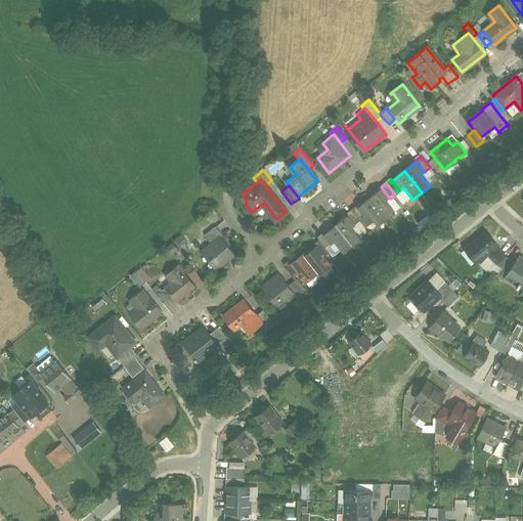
[(382,188),(369,198),(388,220),(396,213),(386,202),(390,199),(382,188)]
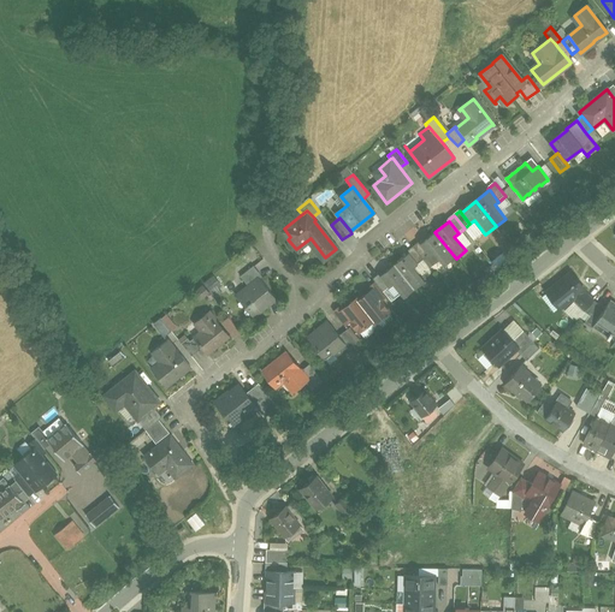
[(456,259),(435,232),(421,243),(420,244),(430,256),(427,257),(433,266),(441,260),(447,266),(456,259)]
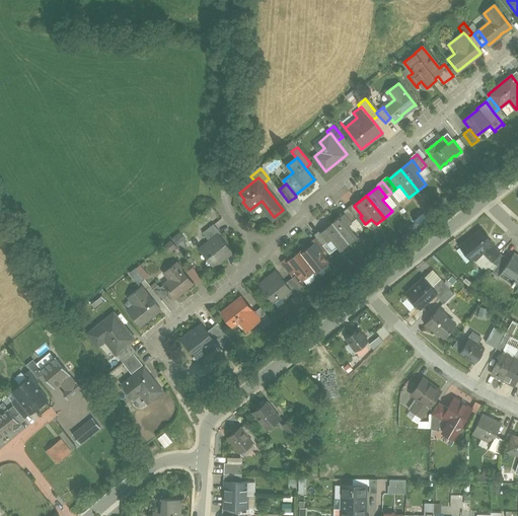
[(362,216),(354,206),(355,205),(354,204),(349,208),(357,219),(360,217),(362,216)]
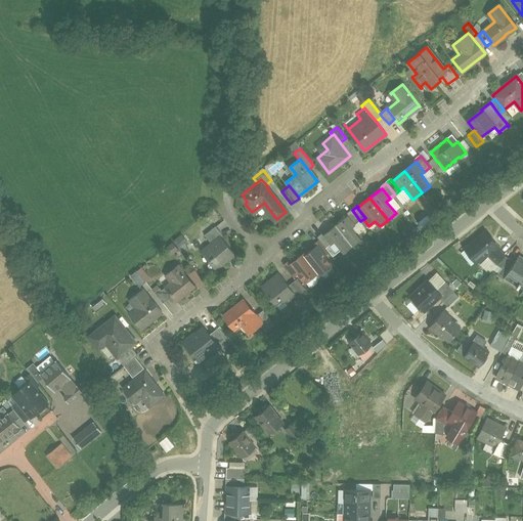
[(352,210),(346,215),(347,216),(347,215),(355,225),(360,221),(352,210)]
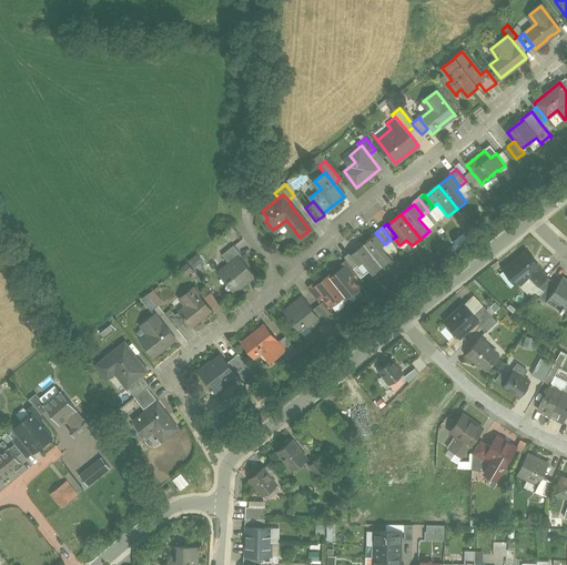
[(456,245),(468,235),(465,231),(452,241),(456,245)]
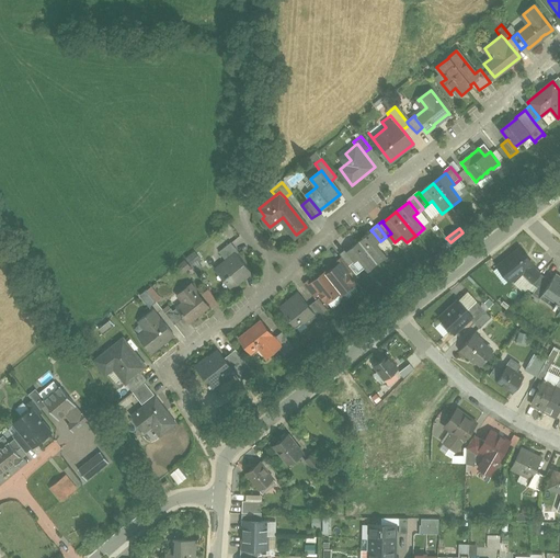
[(372,231),(360,241),(378,264),(387,257),(377,245),(380,241),(372,230),(372,231)]
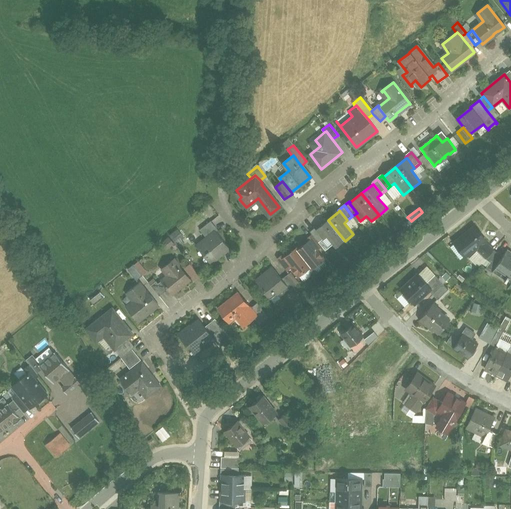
[(211,220),(201,229),(208,237),(215,231),(215,232),(219,230),(211,220)]
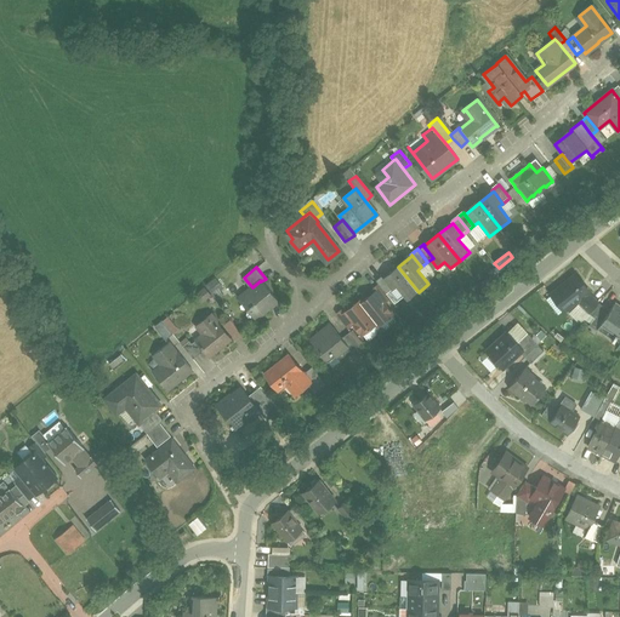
[(384,278),(382,278),(392,290),(397,286),(408,301),(419,292),(398,267),(384,278)]
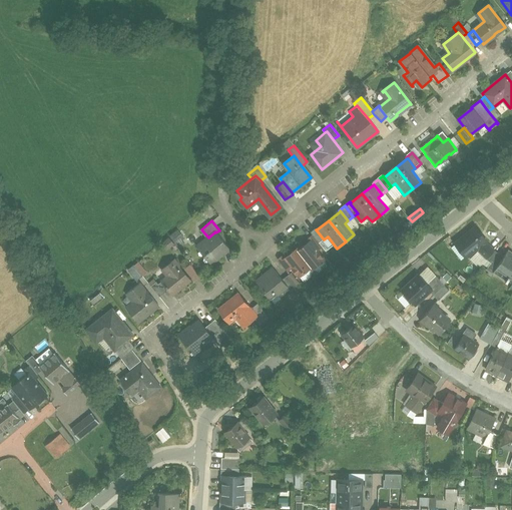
[(475,227),(455,243),(466,257),(475,248),(485,240),(486,240),(475,227)]
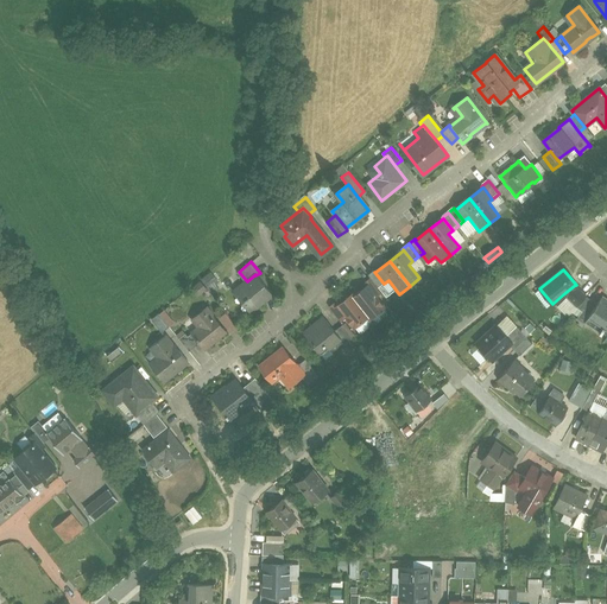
[(384,284),(374,272),(375,272),(374,271),(368,274),(371,278),(379,288),(384,284)]
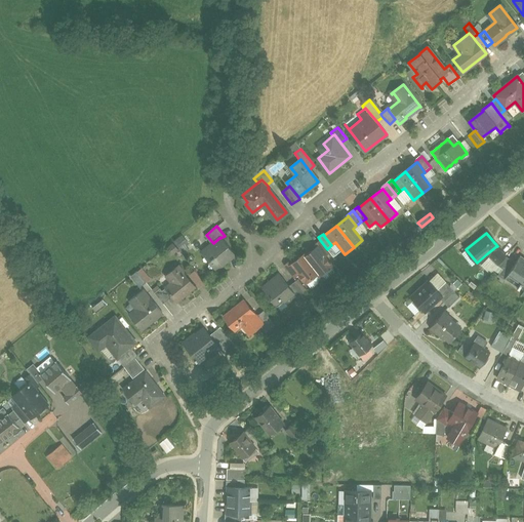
[(182,235),(173,241),(177,247),(186,241),(182,235)]
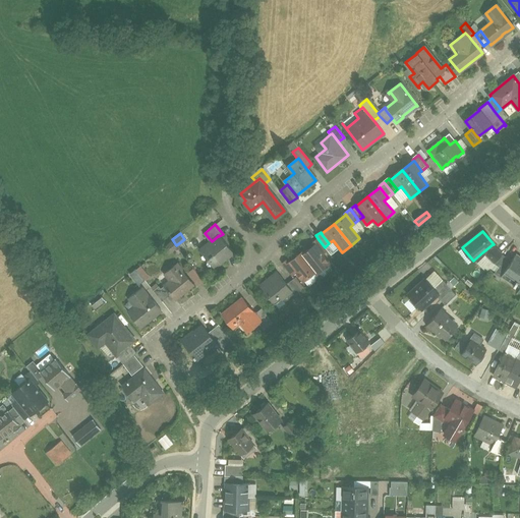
[(212,241),(201,249),(203,249),(206,247),(212,255),(211,256),(217,265),(216,266),(216,267),(228,257),(227,256),(232,252),(233,252),(219,236),(219,235),(212,241)]
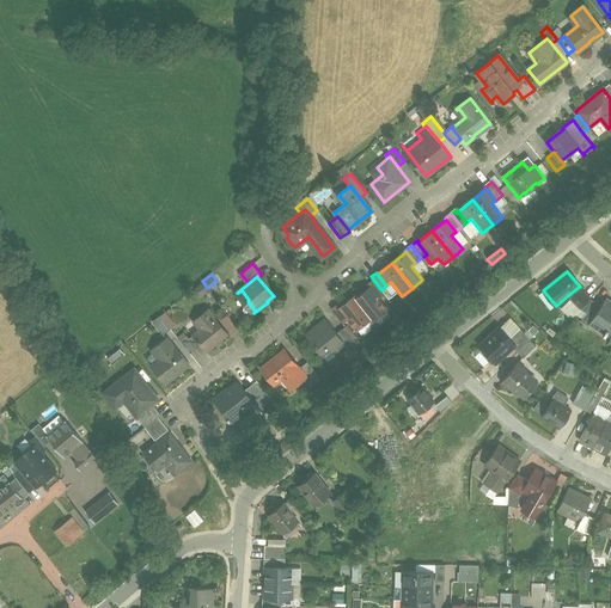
[(382,290),(373,280),(366,284),(368,288),(370,287),(379,299),(385,294),(382,290)]
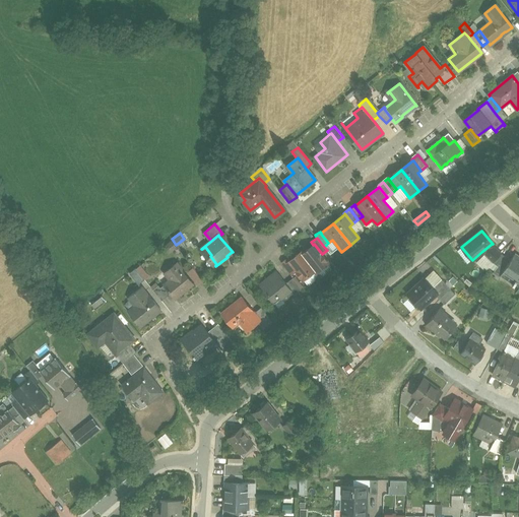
[(171,242),(164,247),(169,254),(176,248),(171,242)]
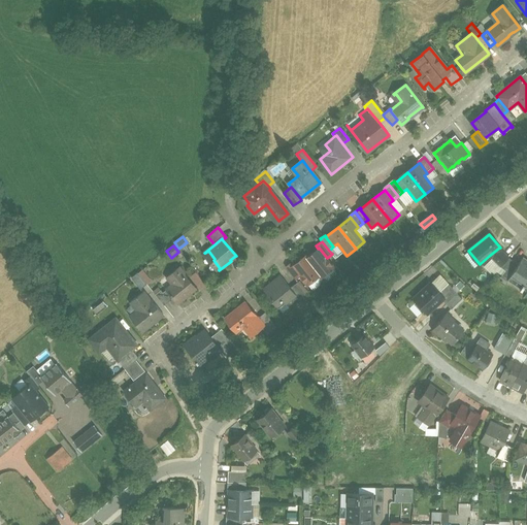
[(307,258),(306,258),(320,274),(321,276),(333,267),(331,264),(332,264),(327,258),(319,248),(318,249),(307,258)]
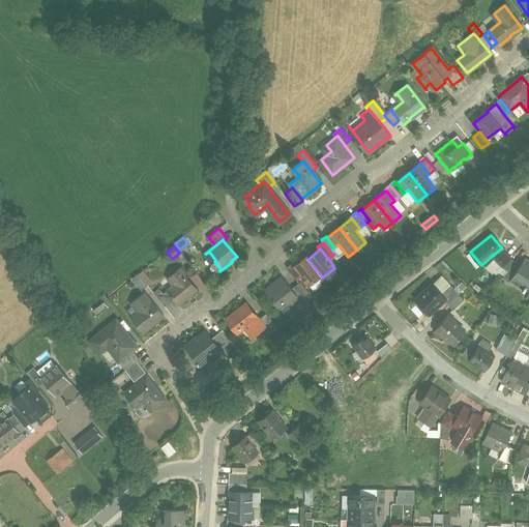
[(510,259),(501,249),(491,257),(502,268),(510,259)]
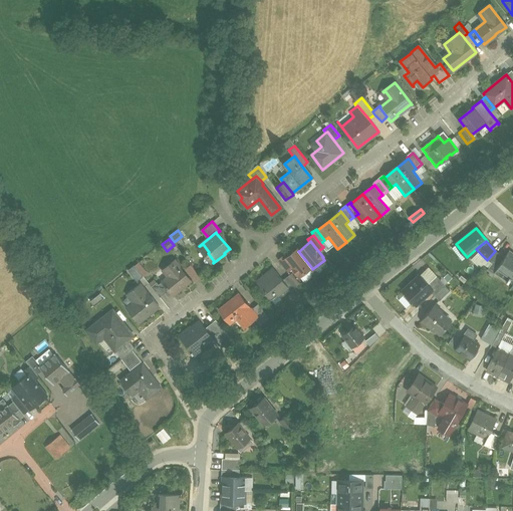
[(286,258),(285,258),(292,268),(297,274),(298,274),(299,276),(305,272),(307,271),(306,271),(311,267),(298,251),(299,251),(297,249),(286,258)]
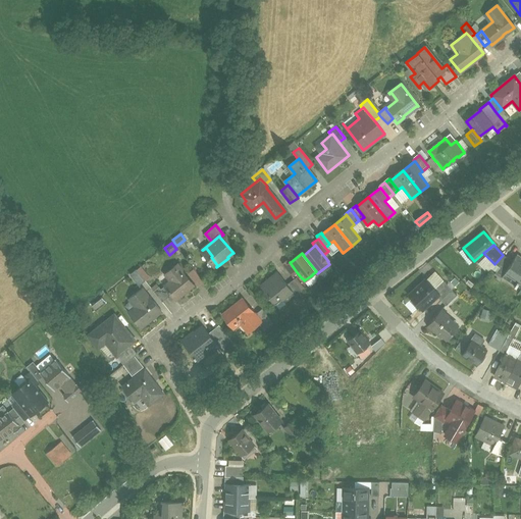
[(503,255),(495,264),(500,267),(496,271),(502,275),(512,261),(503,255)]
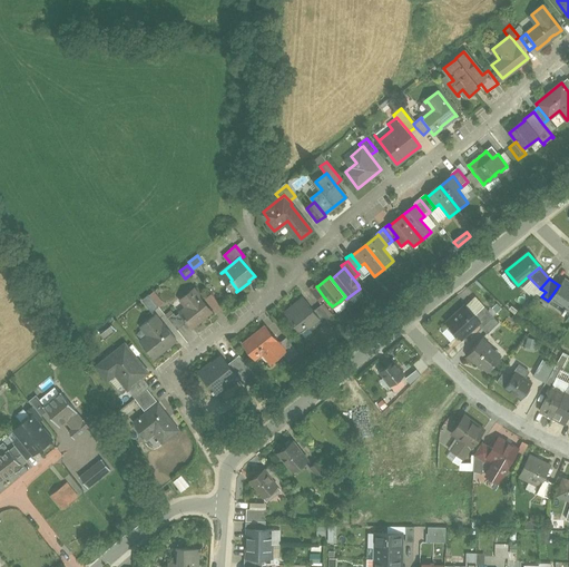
[(548,301),(548,302),(545,306),(546,308),(551,299),(565,306),(561,312),(563,313),(563,312),(568,315),(565,322),(565,323),(568,316),(568,283),(563,280),(559,285),(548,301)]
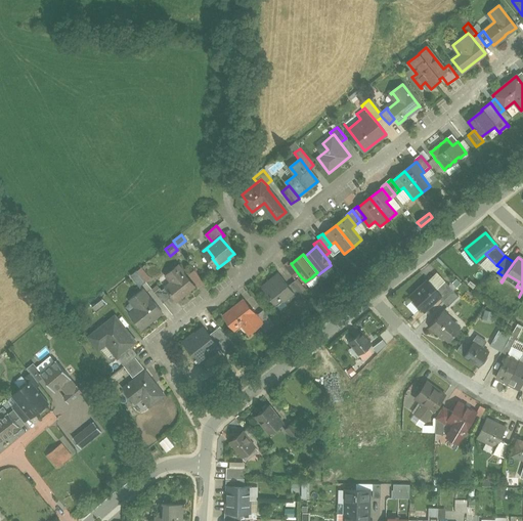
[(298,273),(291,263),(292,263),(290,260),(284,265),(294,277),(298,273)]
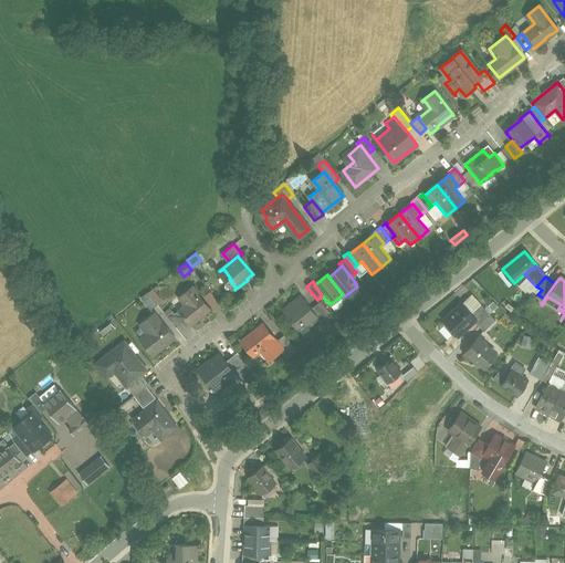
[(210,310),(192,288),(181,296),(187,304),(176,313),(182,323),(188,319),(189,321),(188,322),(191,325),(210,310)]
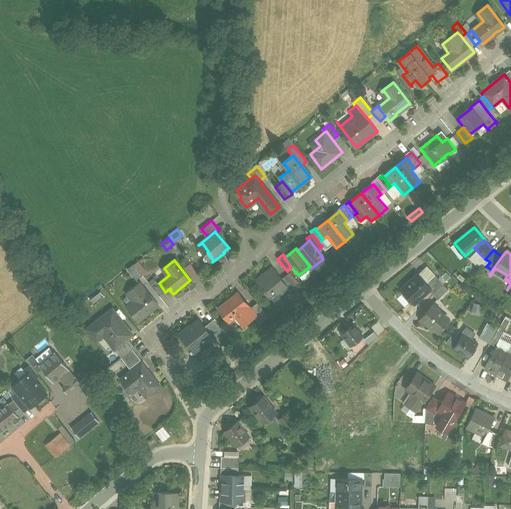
[(143,275),(135,265),(129,269),(137,280),(143,275)]
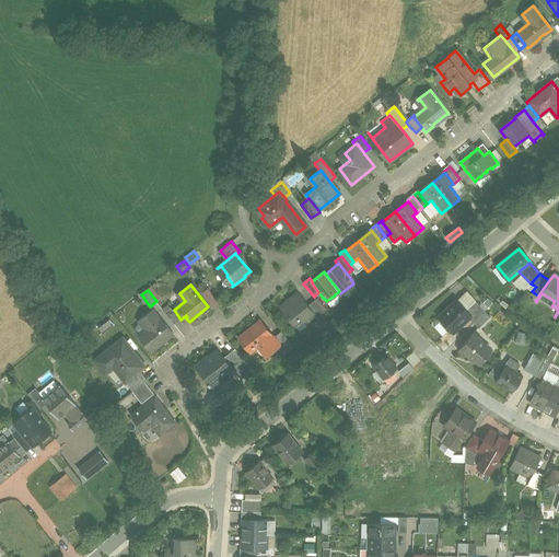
[(299,293),(280,309),(295,327),(313,313),(314,313),(309,305),(299,293)]
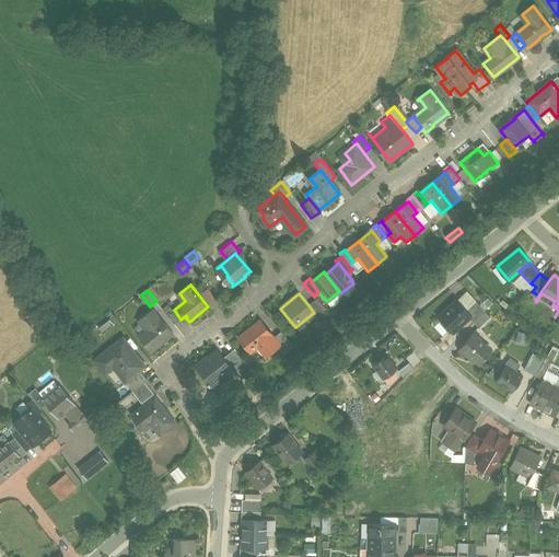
[(326,312),(316,300),(309,305),(314,313),(313,313),(317,320),(326,312)]
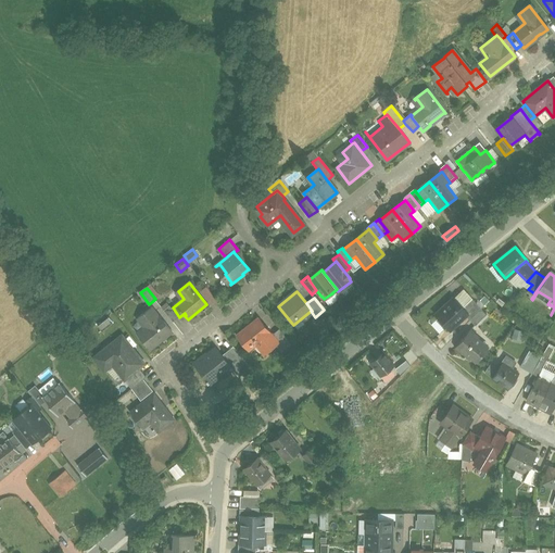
[(454,298),(436,315),(449,330),(465,315),(467,313),(463,308),(454,298)]
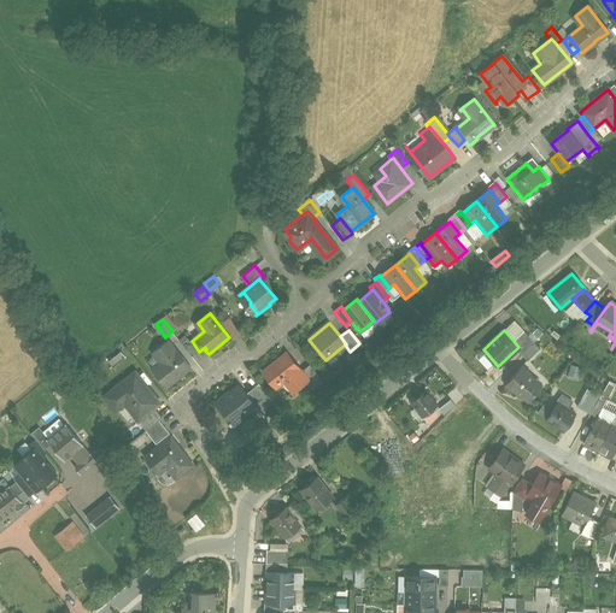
[(524,331),(514,341),(518,347),(516,349),(521,355),(521,354),(534,342),(524,331)]
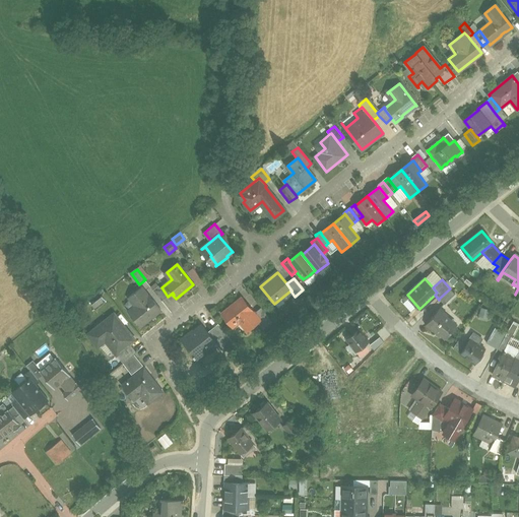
[(161,287),(158,284),(153,289),(163,301),(168,297),(161,287)]
